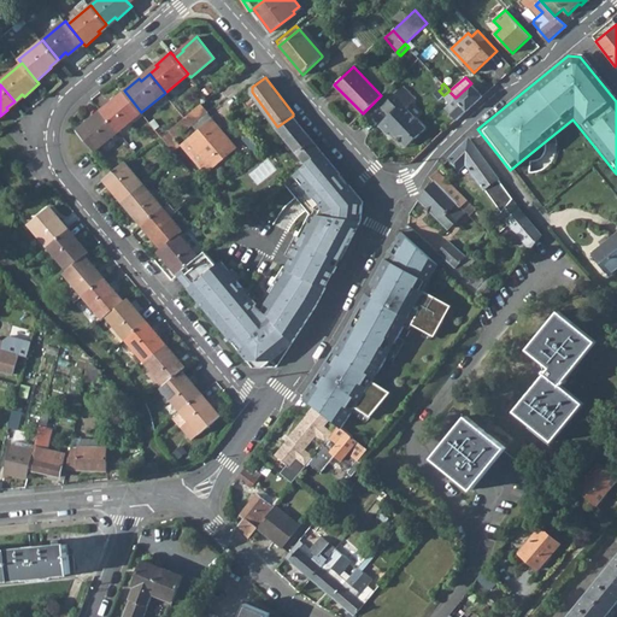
[(404,86),(382,106),(389,115),(378,124),(388,134),(389,133),(391,130),(395,135),(404,144),(413,135),(416,137),(427,128),(406,107),(416,99),(404,86)]
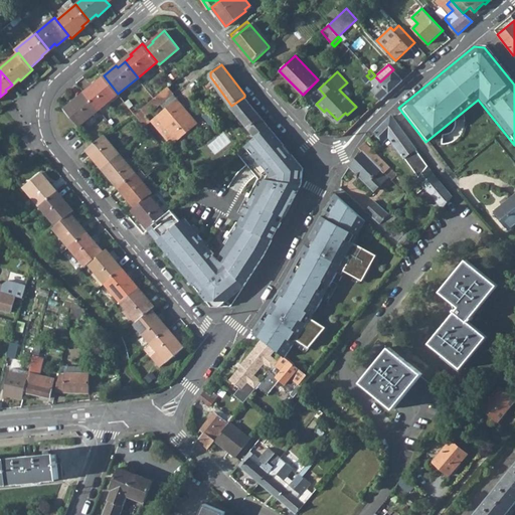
[(99,110),(118,94),(104,75),(92,87),(93,88),(86,94),(99,110)]
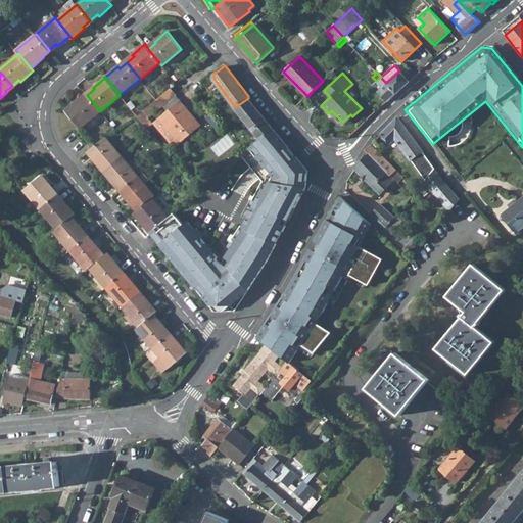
[(381,77),(376,81),(382,89),(378,92),(387,101),(396,94),(386,83),(381,78),(381,77)]
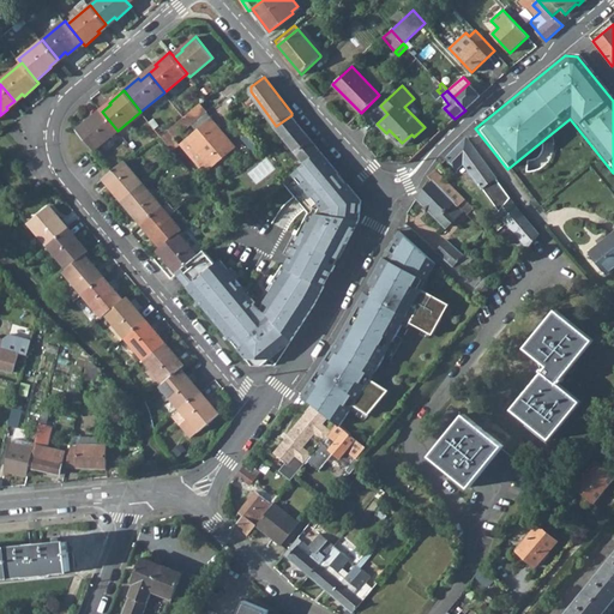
[(95,150),(118,131),(102,112),(94,119),(92,116),(78,128),(95,150)]
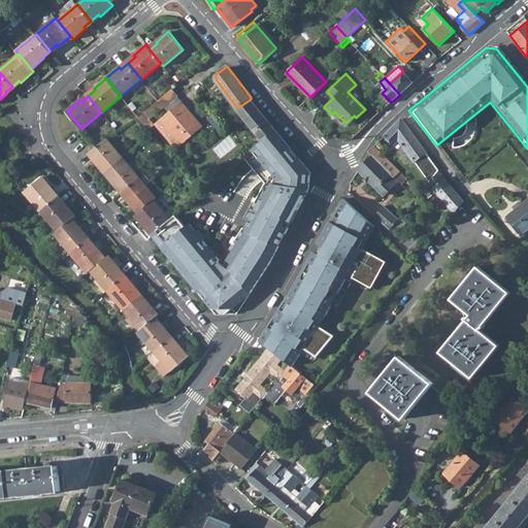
[(251,99),(237,108),(241,114),(263,140),(275,130),(251,99)]
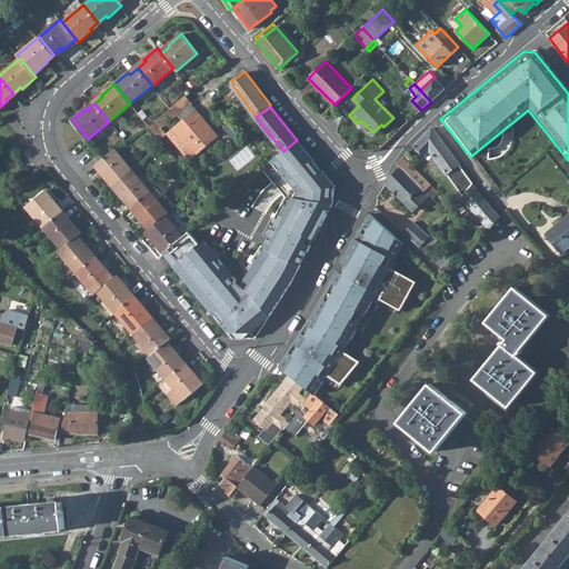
[(196,156),(219,136),(196,109),(172,128),(196,156)]
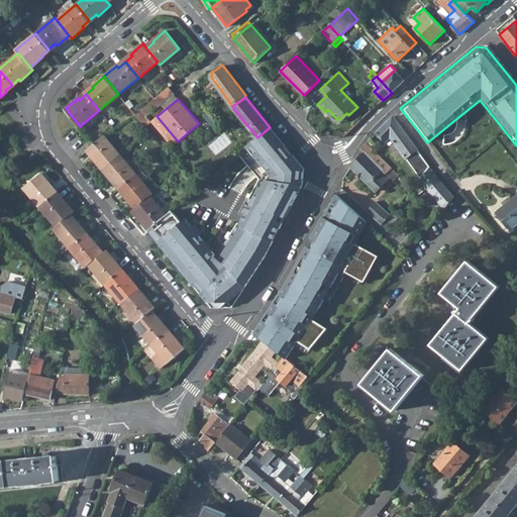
[(208,111),(204,115),(216,129),(221,125),(208,111)]
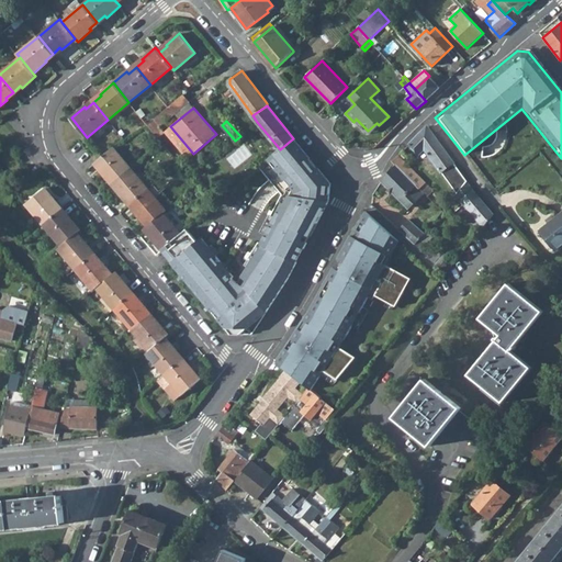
[(253,126),(274,154),(280,149),(257,122),(253,126)]
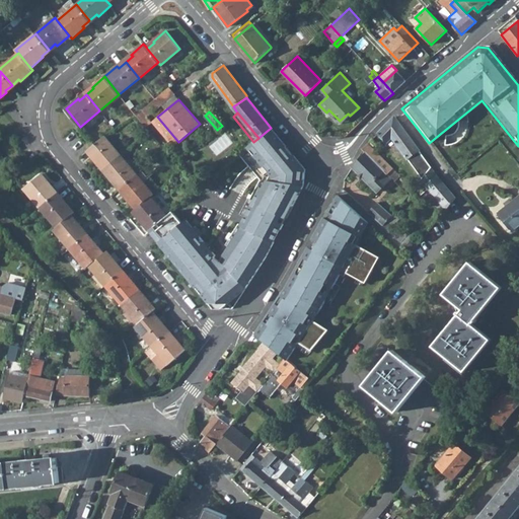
[(340,121),(342,124),(350,116),(348,114),(340,121)]
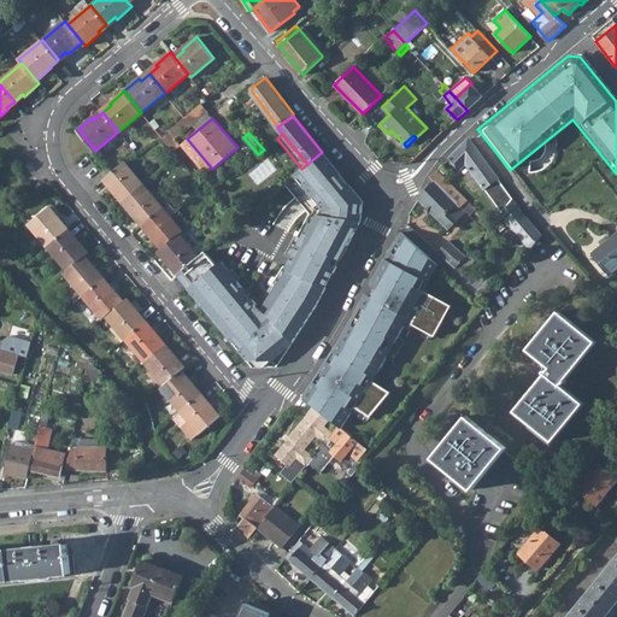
[(460,169),(466,163),(503,211),(513,198),(469,139),(450,158),(460,169)]
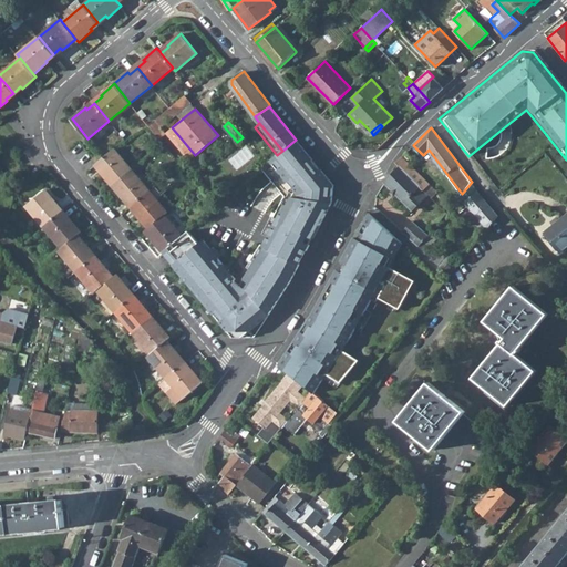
[(333,185),(296,140),(282,151),(277,155),(270,161),(261,168),(285,196),(272,217),(278,220),(313,239),(320,225),(322,220),(332,203),(333,185)]
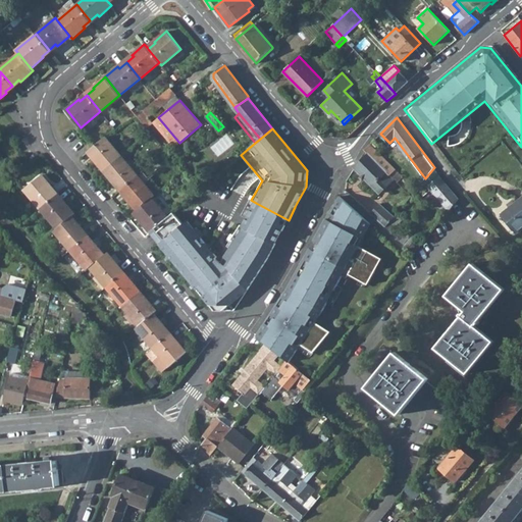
[(95,145),(90,150),(96,156),(94,158),(104,170),(121,156),(105,137),(95,145)]
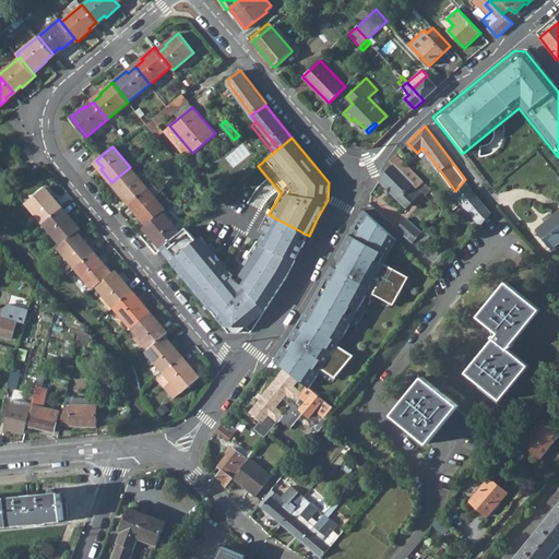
[(417,187),(424,181),(397,154),(391,159),(395,164),(417,187)]
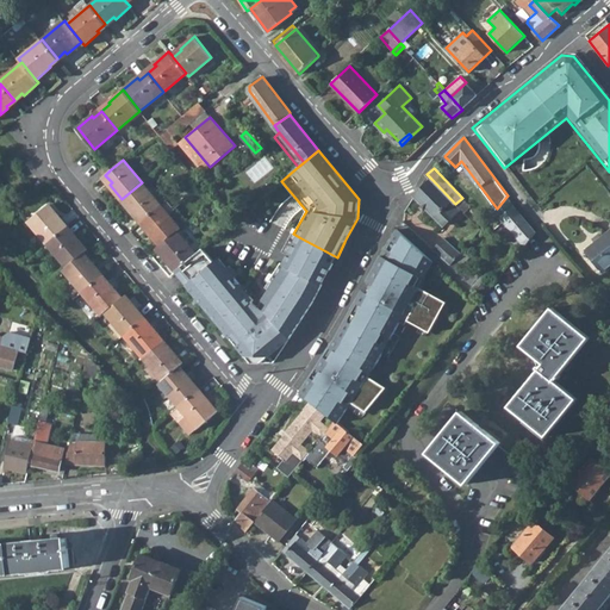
[(443,225),(460,209),(455,204),(431,179),(414,195),(443,225)]
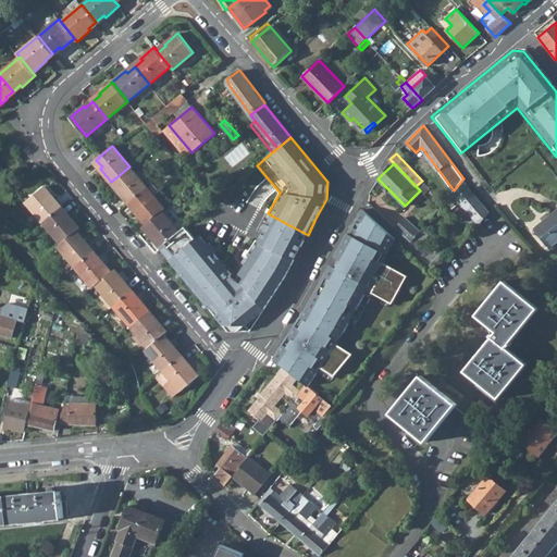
[(123,195),(124,194),(131,201),(147,187),(130,166),(111,182),(123,195)]
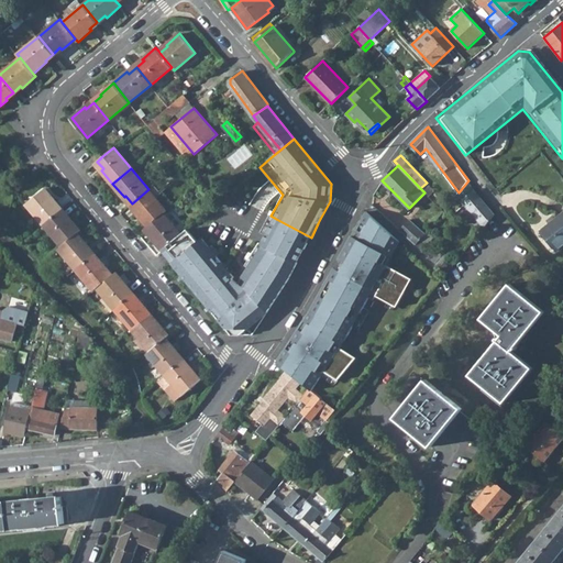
[(484,227),(495,214),(474,189),(468,180),(459,192),(456,195),(459,196),(464,203),(484,227)]
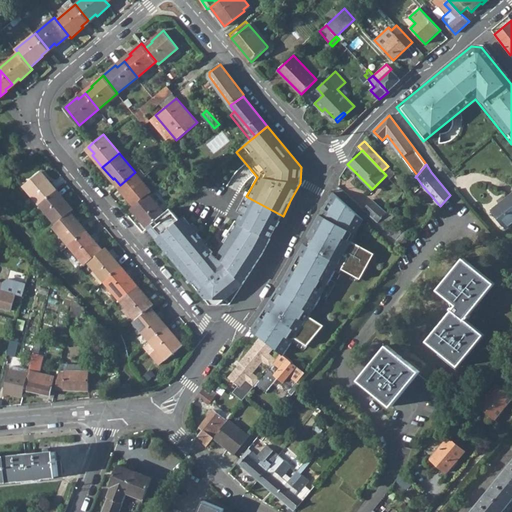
[(42,171),(24,185),(40,204),(56,191),(50,184),(52,182),(42,171)]
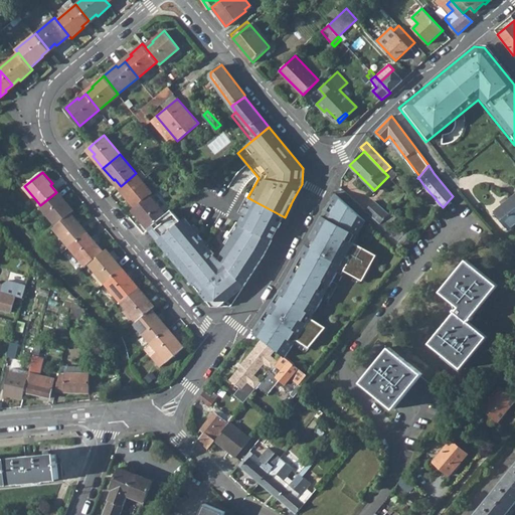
[(136,173),(121,186),(127,193),(125,194),(135,206),(150,194),(153,192),(136,173)]
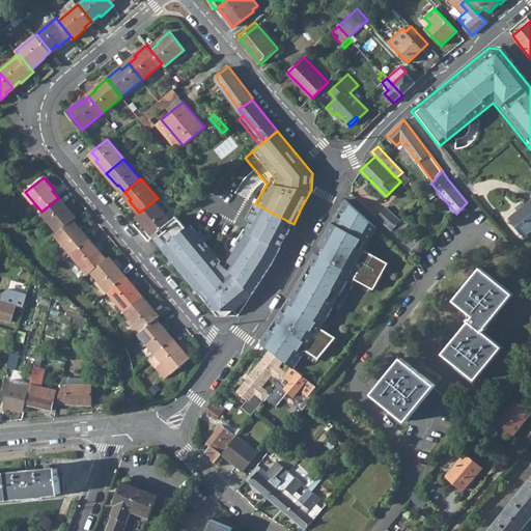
[(425,191),(431,198),(438,192),(432,185),(425,191)]
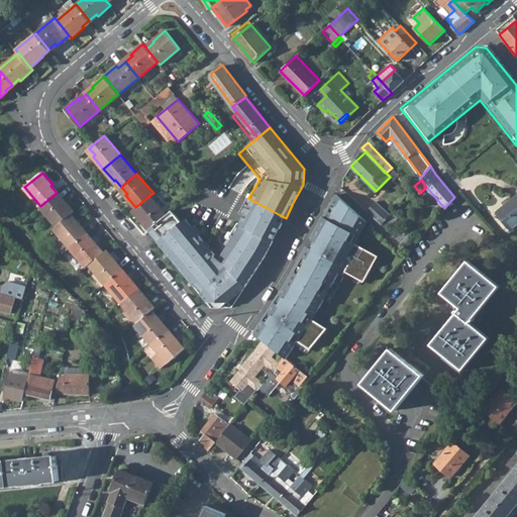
[(57,193),(40,206),(58,225),(72,213),(75,211),(64,198),(62,200),(57,193)]
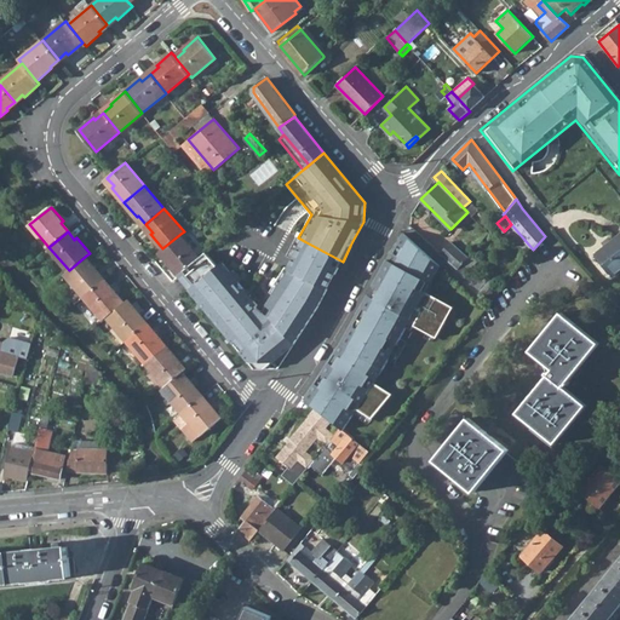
[(400,233),(390,251),(400,260),(407,254),(418,265),(401,283),(407,288),(399,303),(406,306),(426,275),(436,260),(405,233),(400,233)]
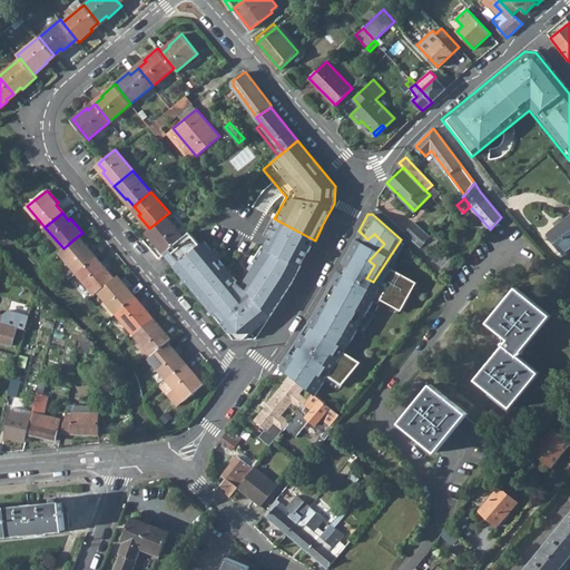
[(149,228),(147,232),(158,245),(160,244),(167,251),(184,236),(166,215),(149,228)]
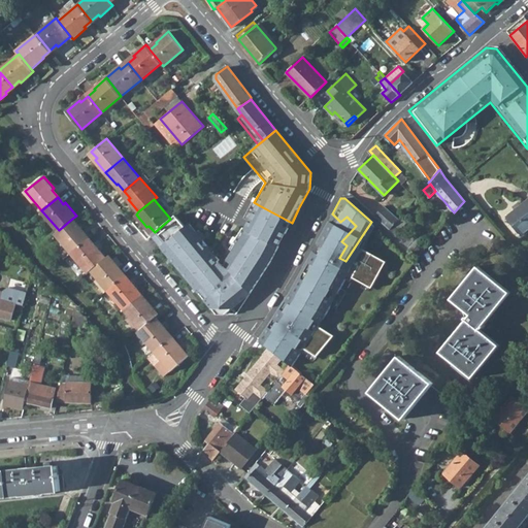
[(522,235),(527,229),(527,199),(507,217),(522,235)]
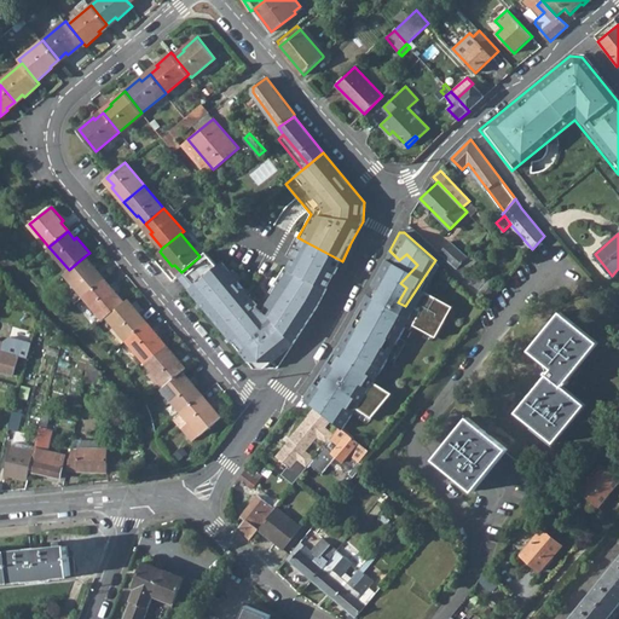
[(342,261),(304,241),(288,268),(290,270),(327,289),(342,261)]
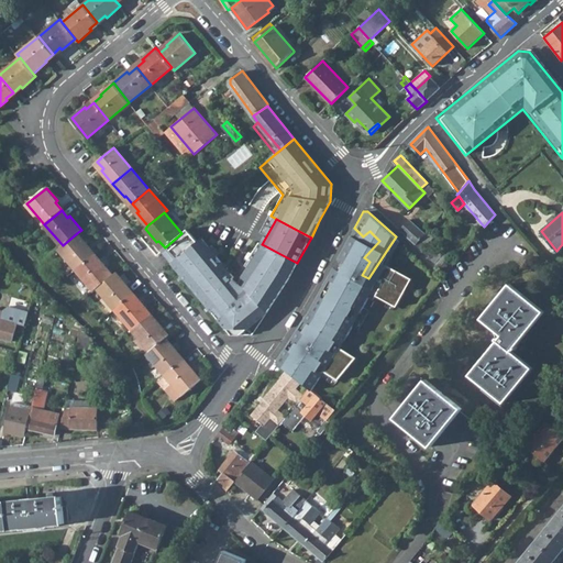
[(409,219),(399,230),(416,244),(420,240),(426,234),(409,219)]
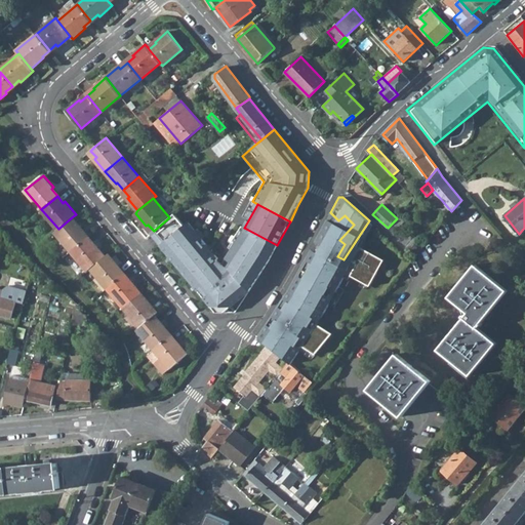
[(277,245),(246,229),(224,264),(217,259),(219,257),(189,221),(185,225),(175,213),(169,217),(154,231),(152,233),(218,312),(226,312),(236,312),(248,293),(270,260),(277,245)]
